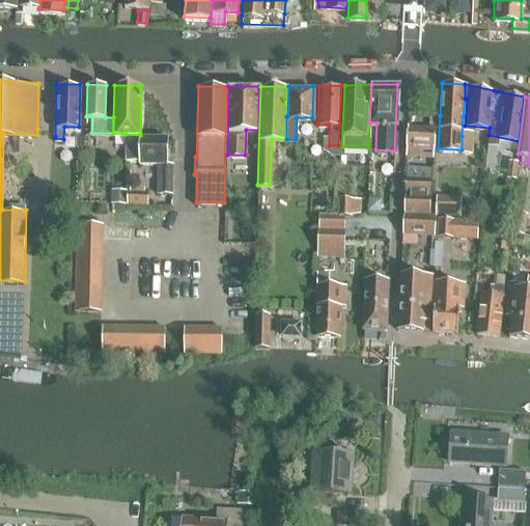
[(406,151),(407,151),(420,153),(420,143),(433,144),(434,125),(408,123),(406,151)]
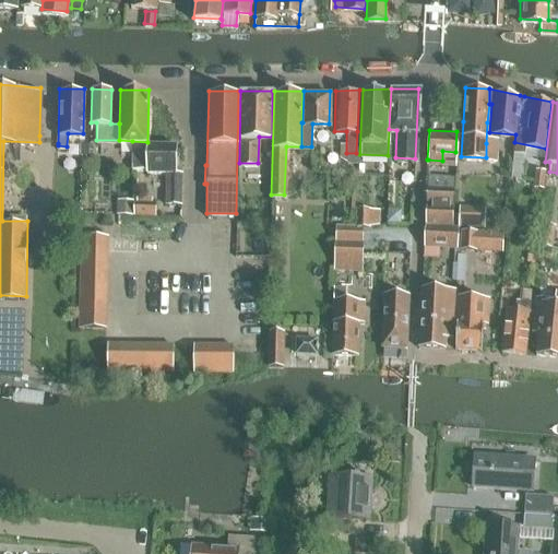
[(147,142),(132,141),(132,167),(146,167),(146,171),(166,172),(166,197),(178,197),(178,169),(176,169),(176,142),(147,142)]
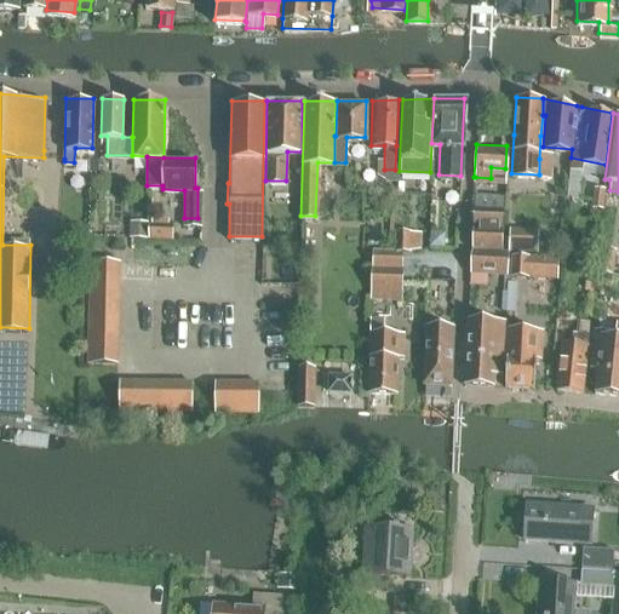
[(602,201),(605,181),(594,179),(591,200),(602,201)]
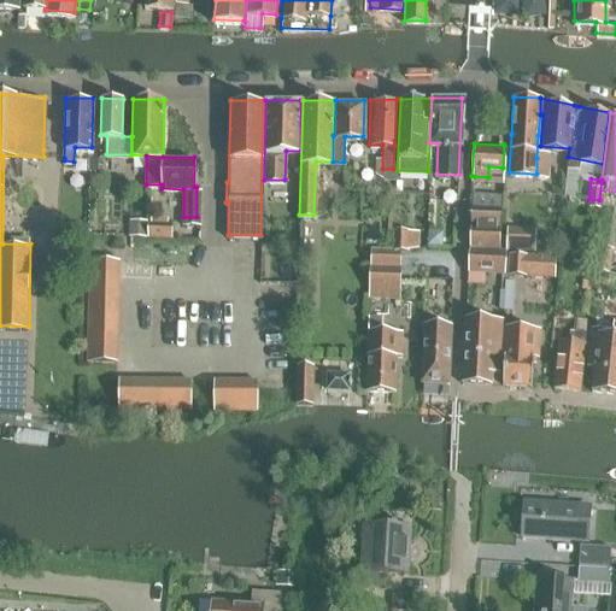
[(500,194),(471,193),(470,211),(499,212),(500,194)]
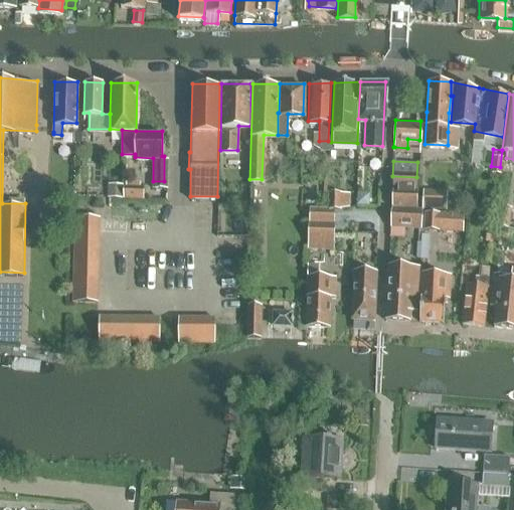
[(501,167),(499,167),(499,177),(509,178),(510,167),(501,166),(501,167)]
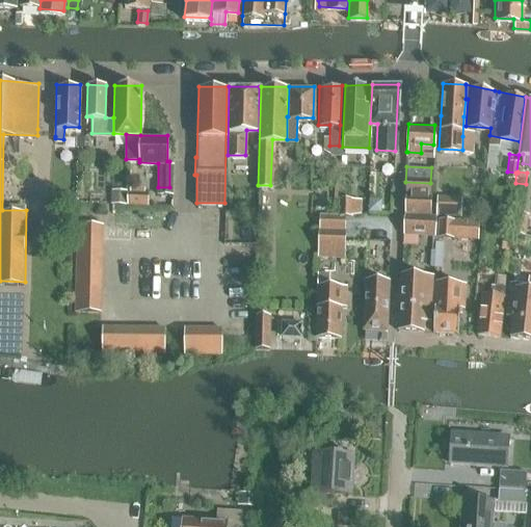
[(404,191),(405,191),(404,212),(429,213),(430,183),(405,182),(404,191)]
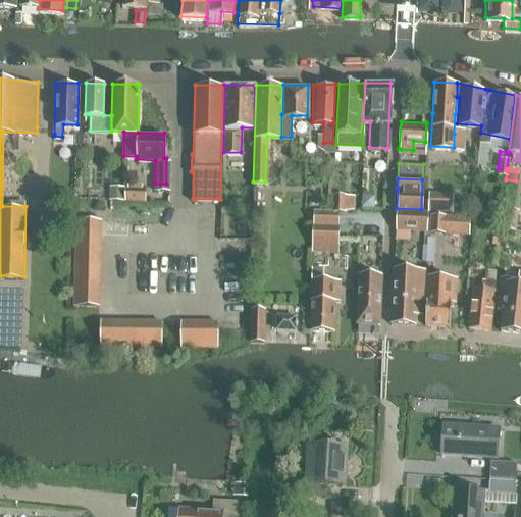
[(113,184),(112,197),(122,197),(123,184),(113,184)]
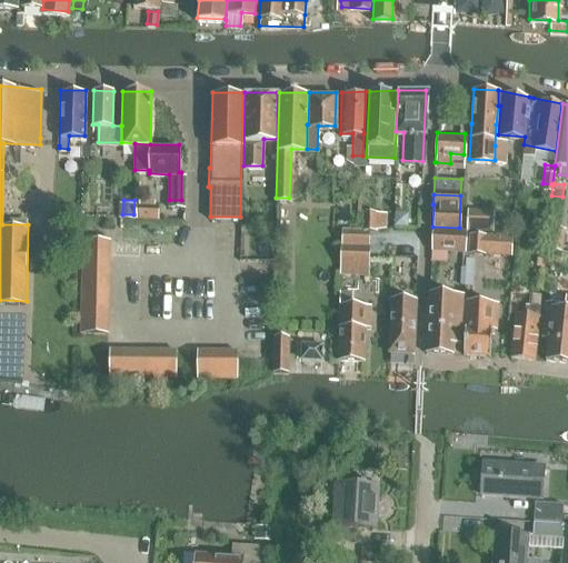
[(137,202),(136,214),(158,215),(158,202),(137,202)]
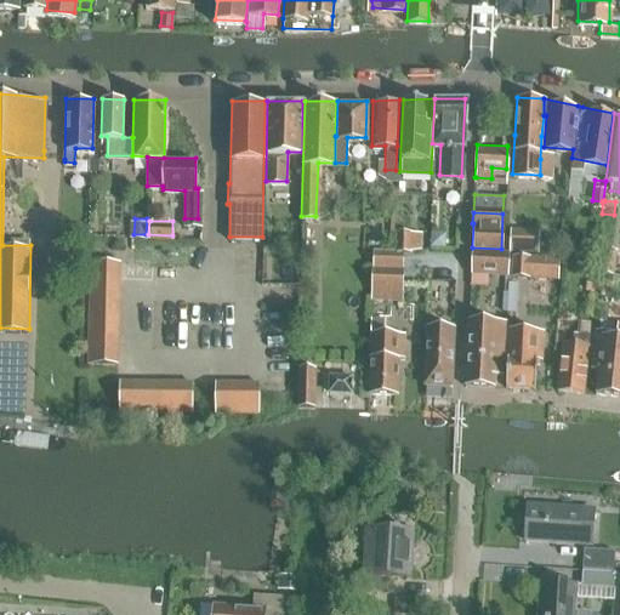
[(396,223),(393,248),(403,248),(410,249),(411,225),(396,223)]
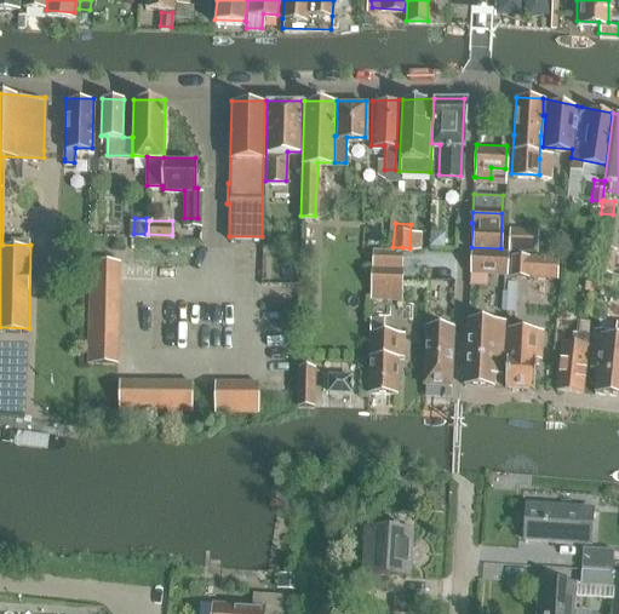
[(523,225),(509,225),(508,247),(537,248),(538,234),(523,233),(523,225)]
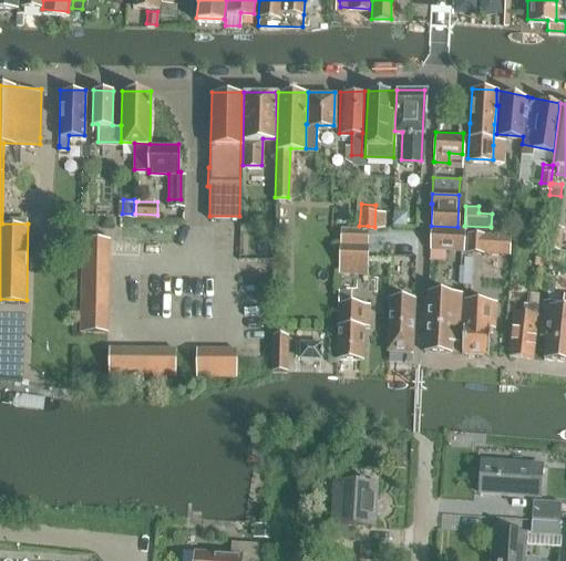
[(340,225),(339,270),(352,270),(352,266),(367,267),(368,226),(359,226),(340,225)]
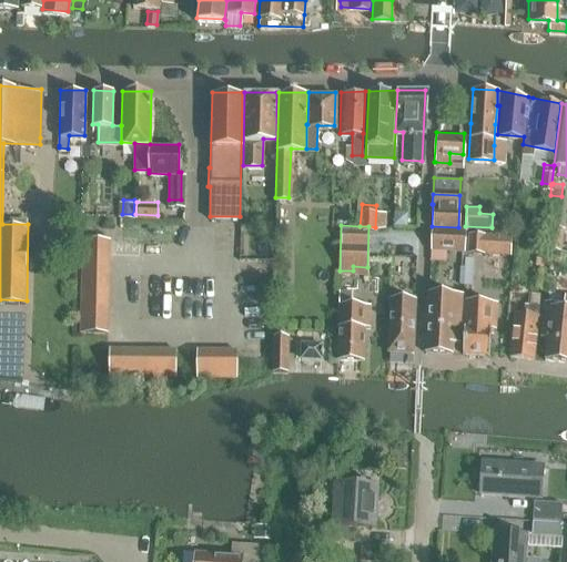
[(465,227),(458,227),(432,226),(431,246),(464,247),(465,227)]
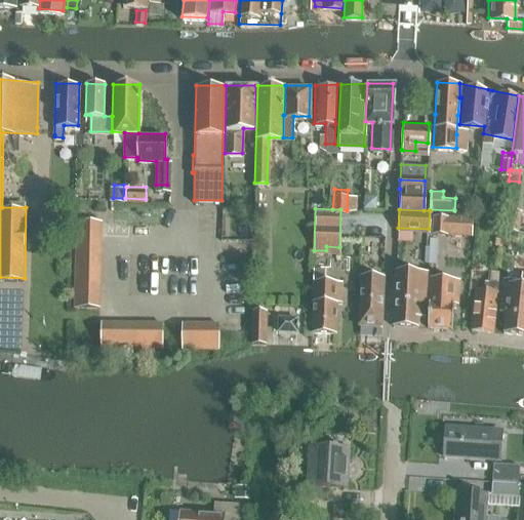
[(506,212),(504,226),(512,227),(514,213),(506,212)]
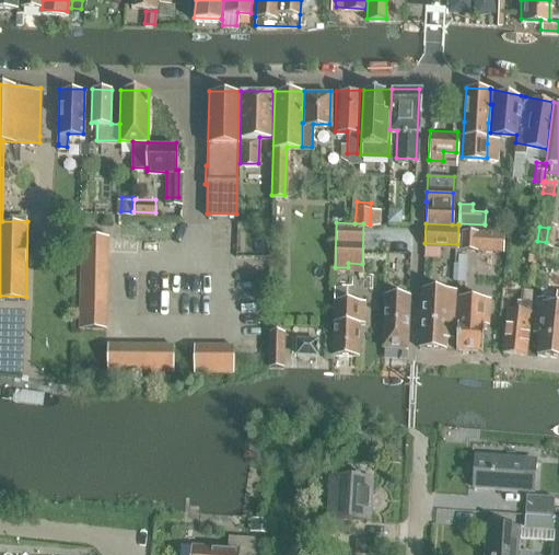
[(476,246),(477,229),(461,228),(461,245),(476,246)]
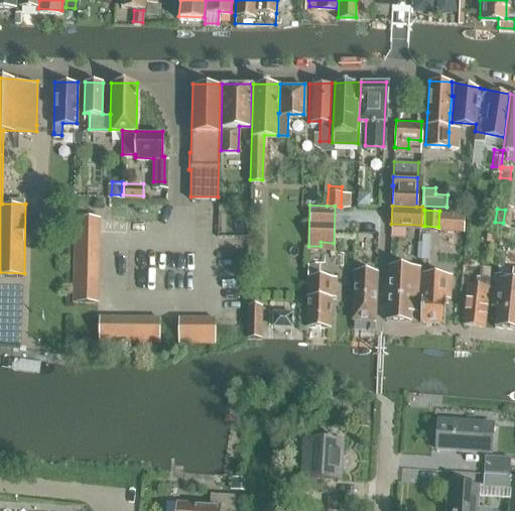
[(99,216),(95,216),(75,215),(75,227),(99,228),(99,216)]
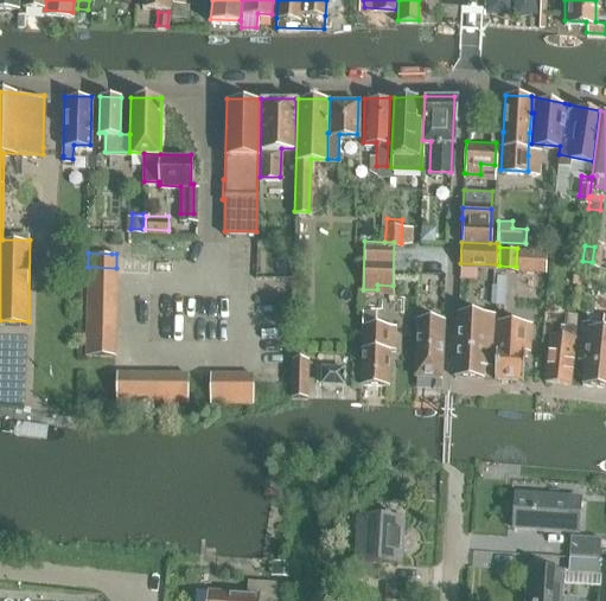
[(88,281),(116,282),(116,268),(88,267),(88,281)]
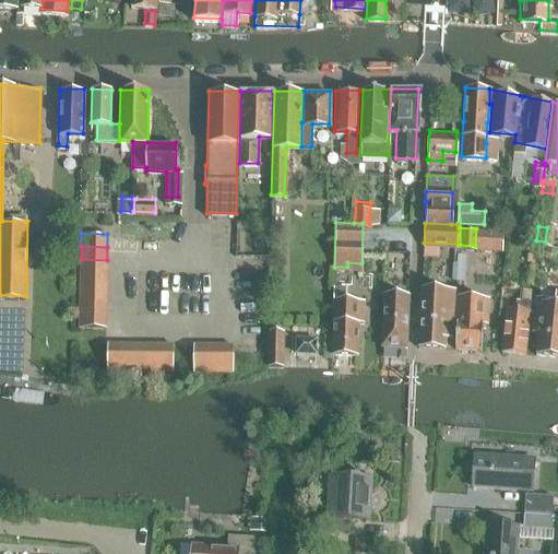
[(80,272),(106,273),(107,260),(81,259),(80,272)]
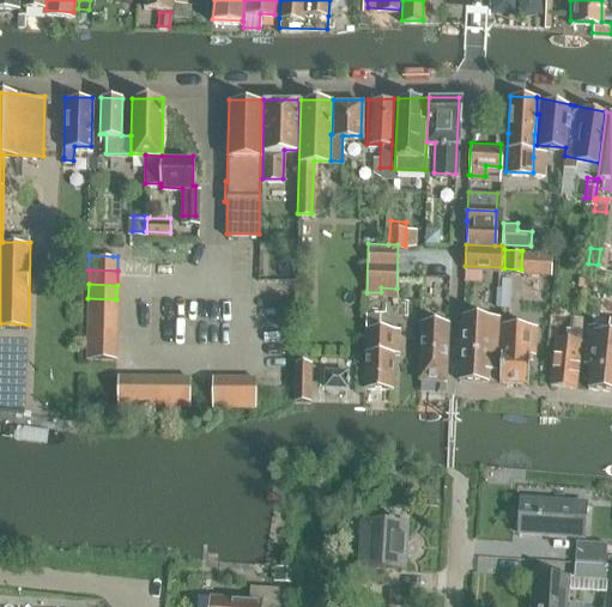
[(88,313),(116,314),(116,299),(88,298),(88,313)]
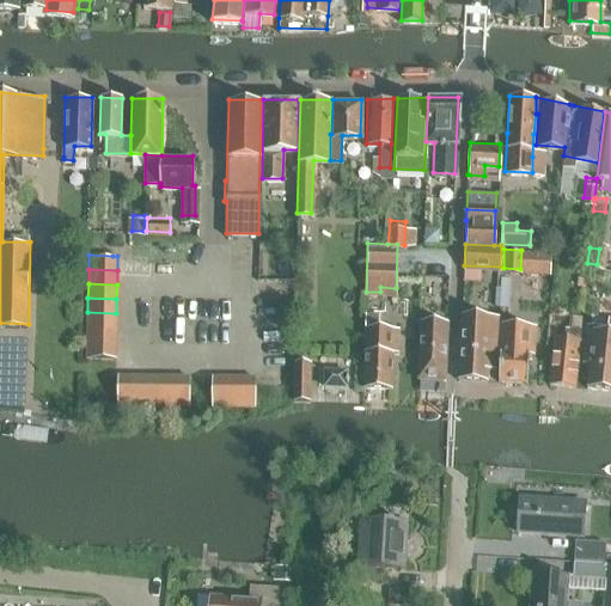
[(391,349),(397,349),(398,325),(378,324),(378,311),(365,310),(362,384),(390,384),(391,349)]
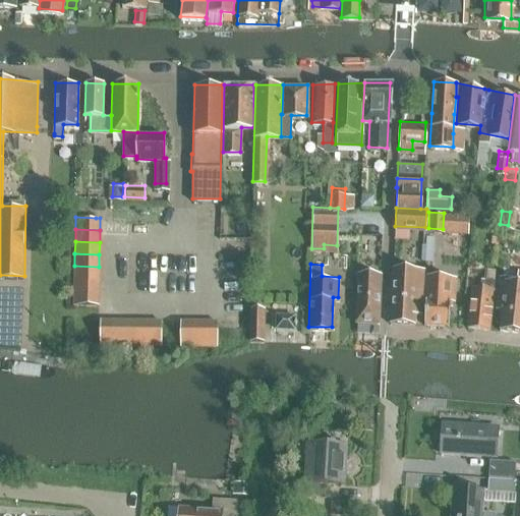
[(74,278),(99,279),(99,267),(74,266),(74,278)]
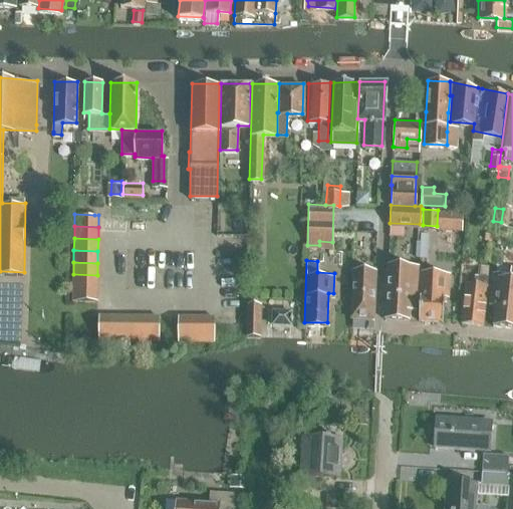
[(409,317),(409,307),(416,308),(418,263),(388,262),(385,316),(409,317)]
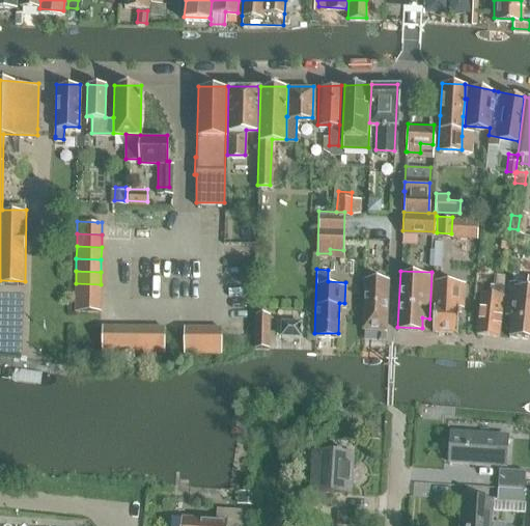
[(529,273),(527,273),(526,281),(508,279),(504,312),(510,313),(508,334),(529,335),(529,273)]
